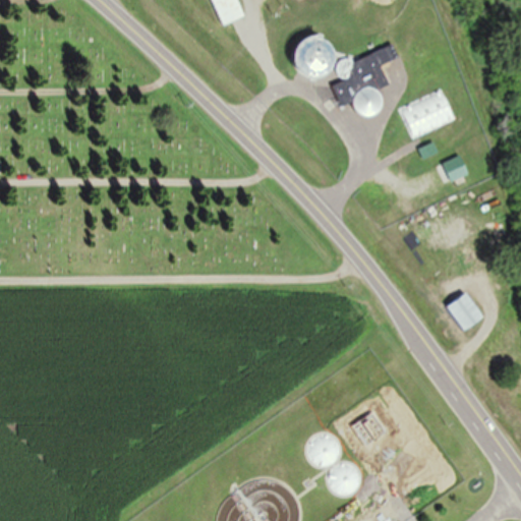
[(244,16),(237,0),(212,0),(222,24),(244,16)]
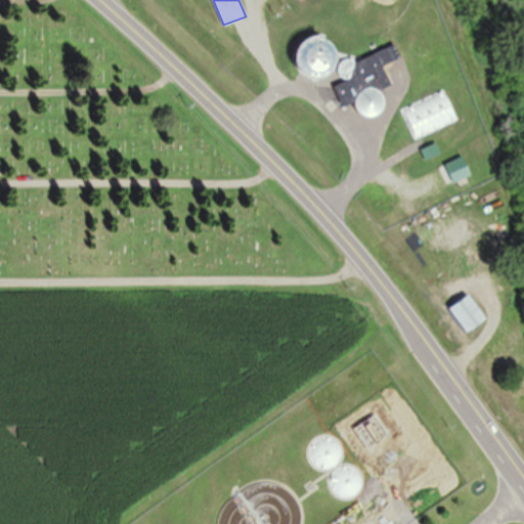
[(335,85),(343,106),(356,101),(362,118),(398,104),(383,66),(398,60),(393,47),(349,62),(355,77),(335,85)]
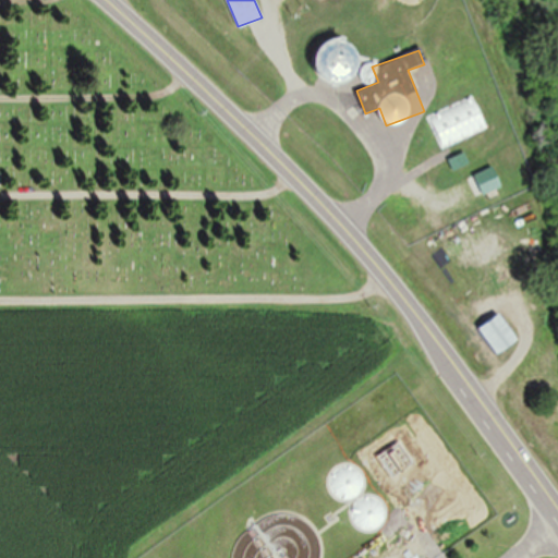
[(487,129),(473,97),(428,116),(443,148),(487,129)]
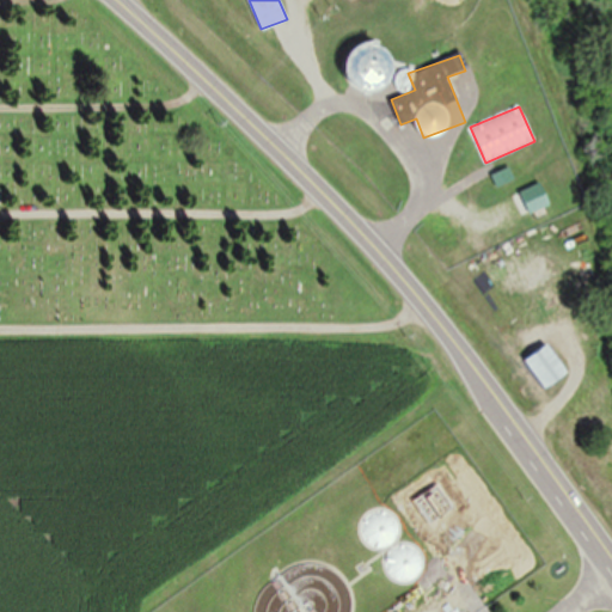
[(493,175),(497,187),(502,185),(501,182),(506,179),(503,171),(493,175)]
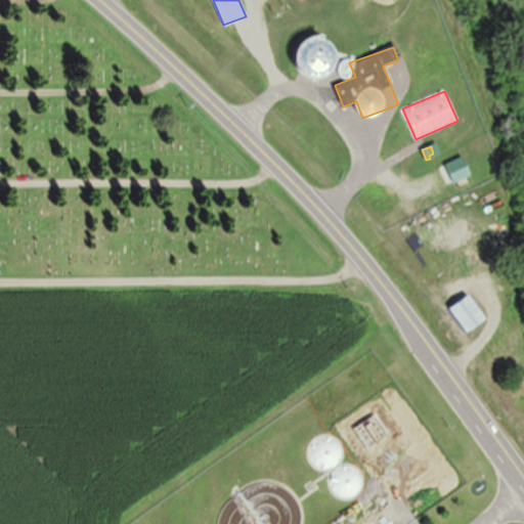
[(464,333),(485,320),(470,295),(449,307),(464,333)]
